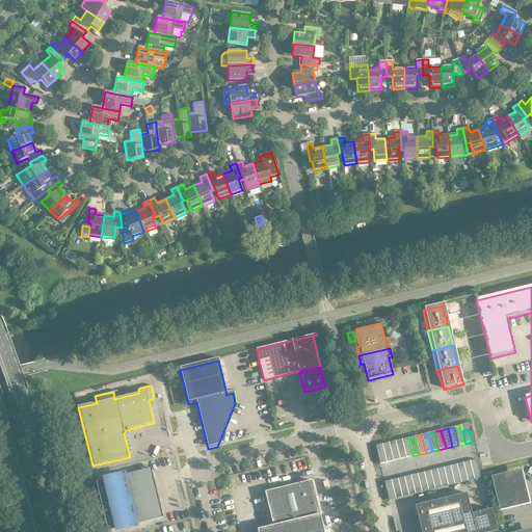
[(408,437),(401,440),(406,457),(413,456),(408,437)]
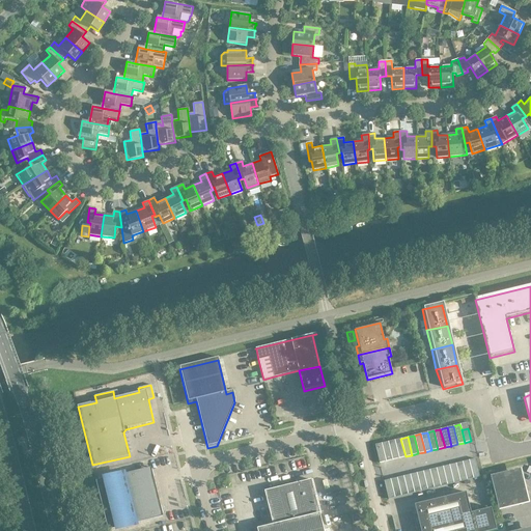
[(400,439),(394,440),(398,458),(406,456),(400,439)]
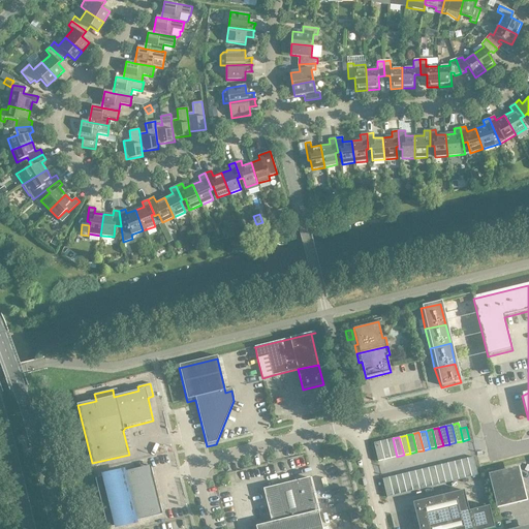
[(393,438),(386,440),(391,458),(397,457),(393,438)]
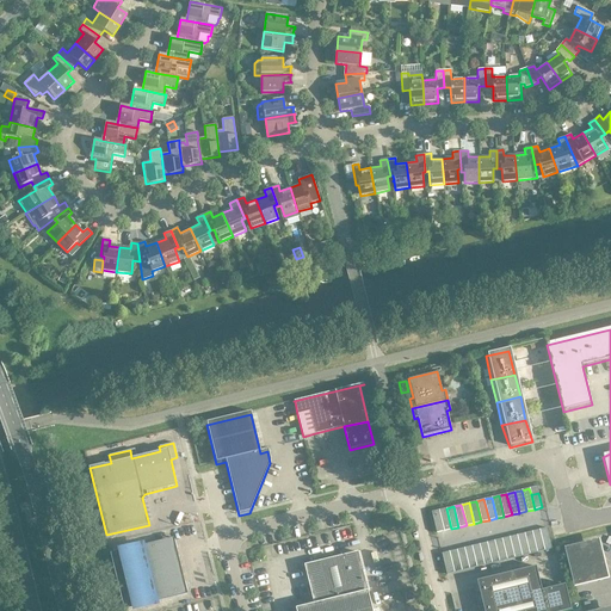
[(446,508),(438,511),(444,531),(451,529),(446,508)]
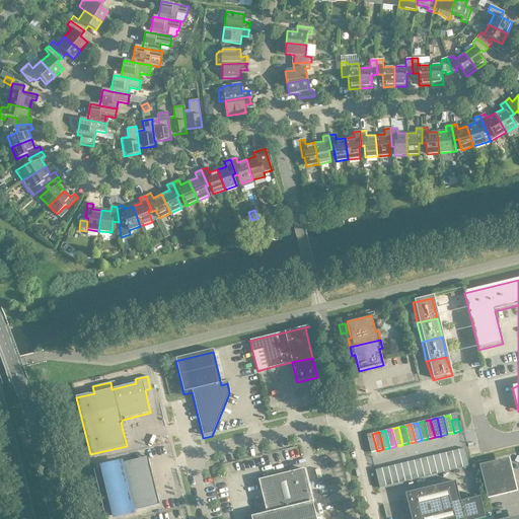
[(372,434),(366,435),(370,453),(377,451),(372,434)]
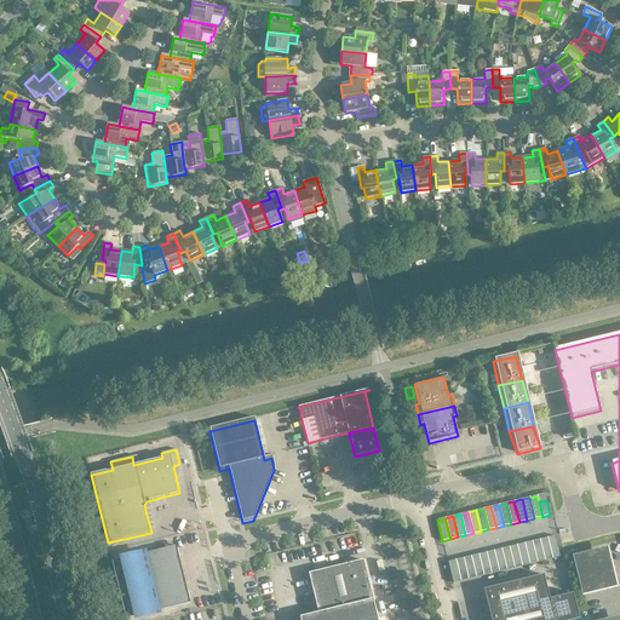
[(555,535),(547,538),(552,558),(560,557),(555,535)]
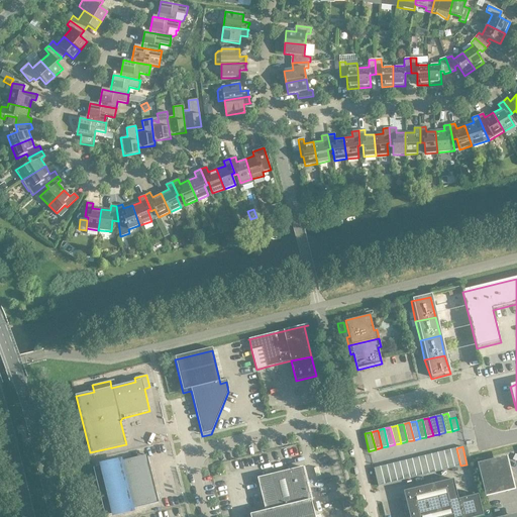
[(456,448),(449,450),(454,468),(460,466),(456,448)]
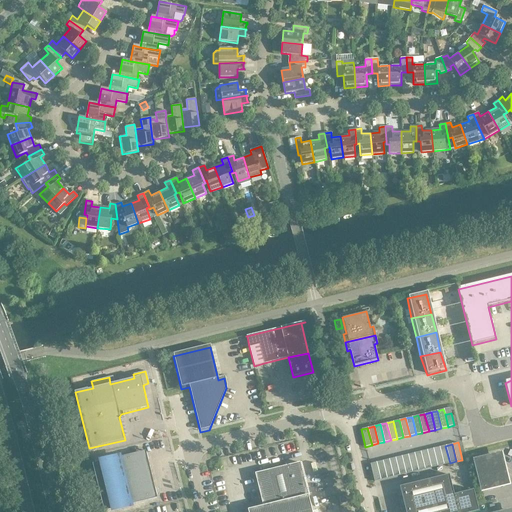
[(445,446),(439,447),(443,465),(450,463),(445,446)]
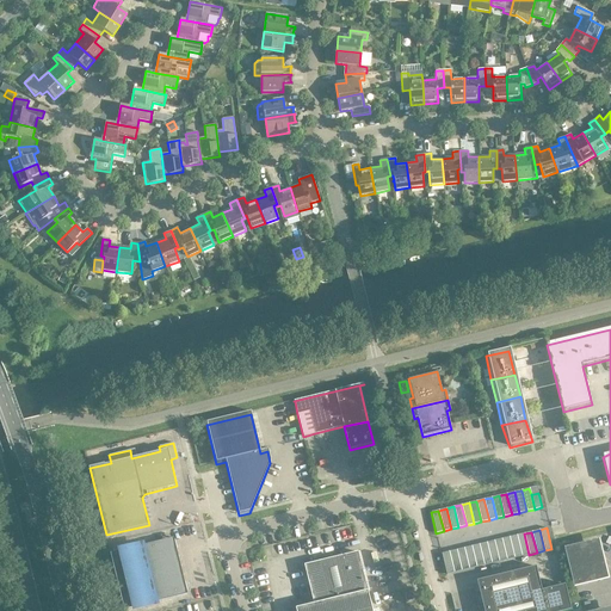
[(524,534),(517,536),(522,556),(529,555),(524,534)]
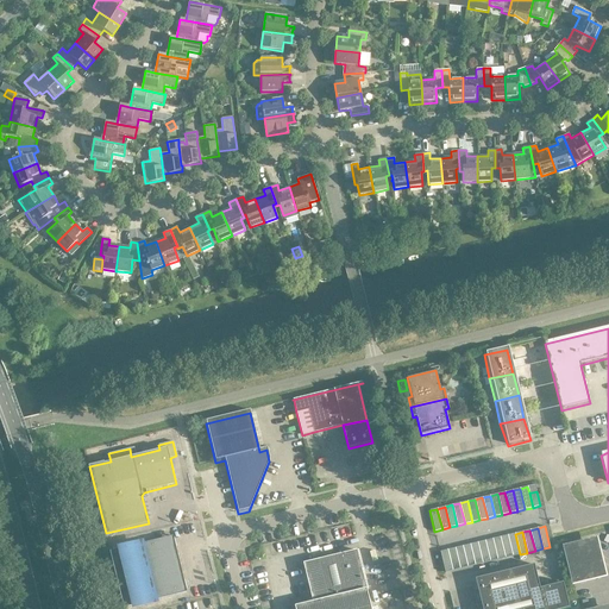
[(515,534),(508,535),(513,557),(520,554),(515,534)]
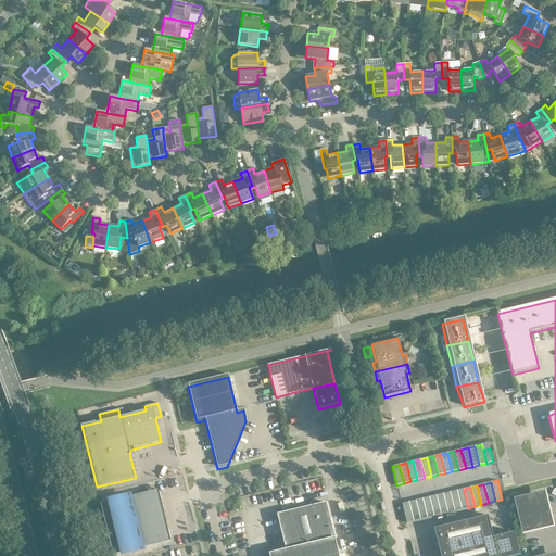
[(464,489),(456,491),(460,509),(468,508),(464,489)]
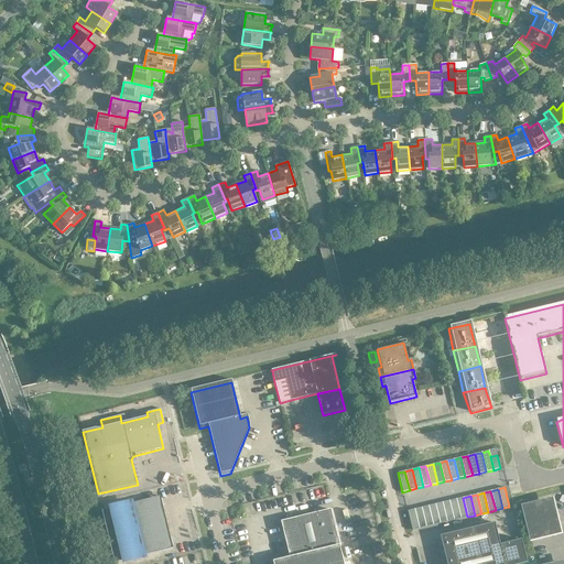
[(161,498),(102,512),(115,563),(173,550),(161,498)]
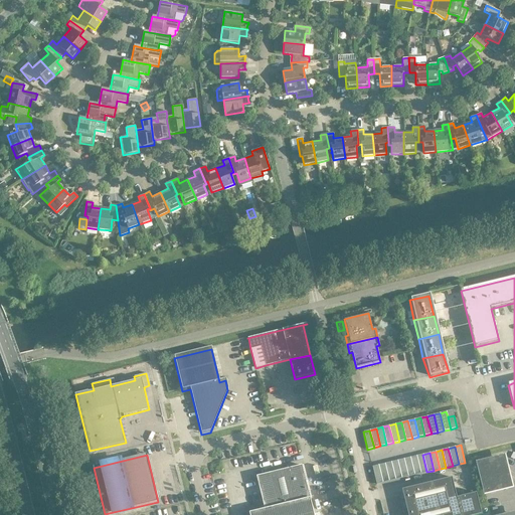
[(422,455),(416,456),(420,474),(426,472),(422,455)]
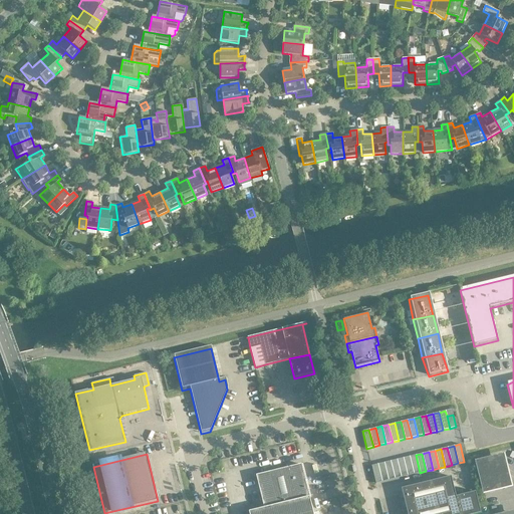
[(416,455),(410,457),(414,474),(420,473),(416,455)]
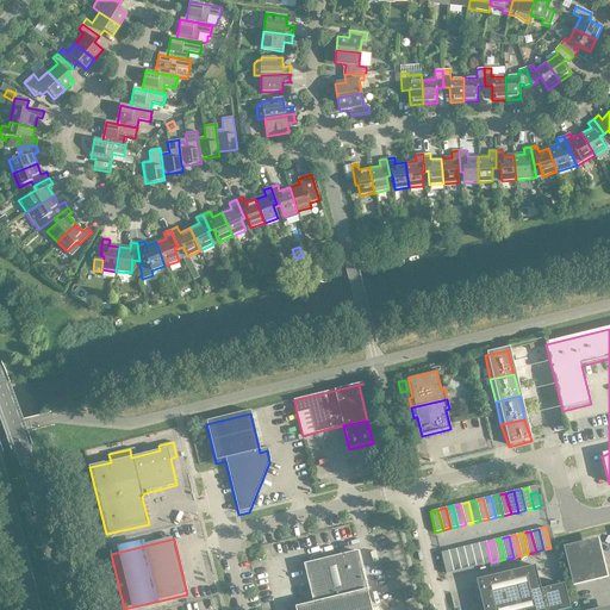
[(486,542),(478,543),(484,565),(491,562),(486,542)]
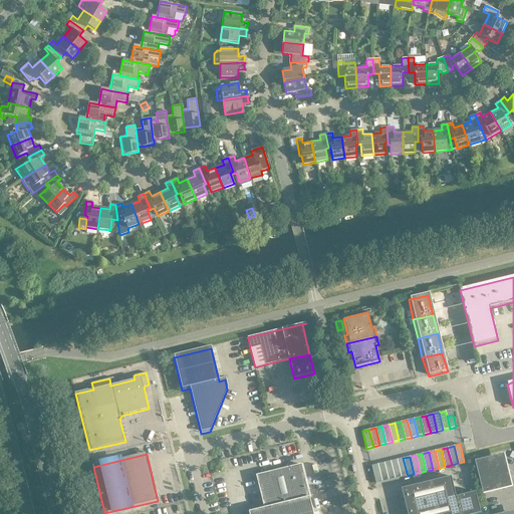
[(403,458),(397,460),(401,477),(408,476),(403,458)]
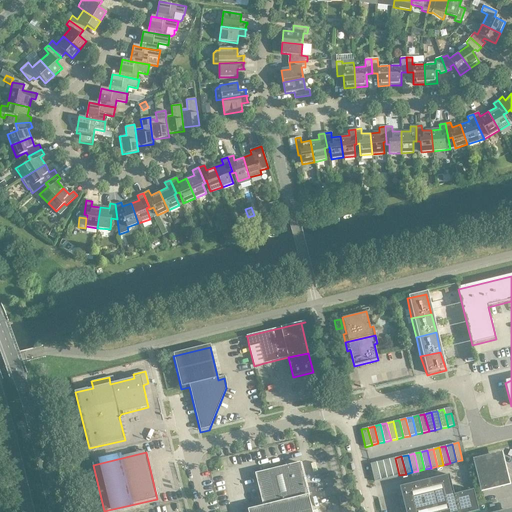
[(505,478),(500,457),(499,457),(499,456),(477,462),(483,488),(484,488),(493,486),(506,483),(505,478)]
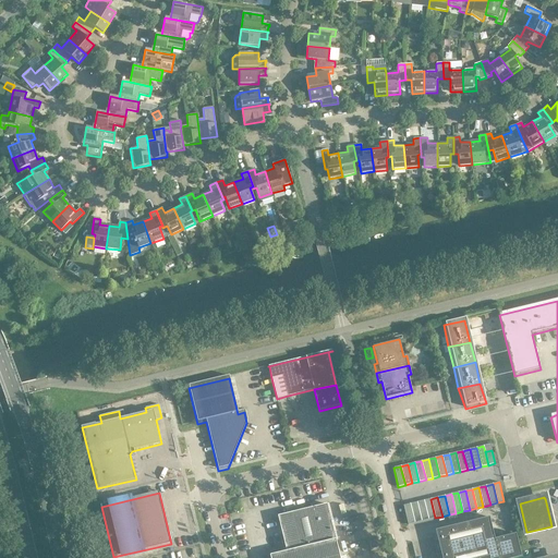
[(431,499),(424,500),(428,520),(435,518),(431,499)]
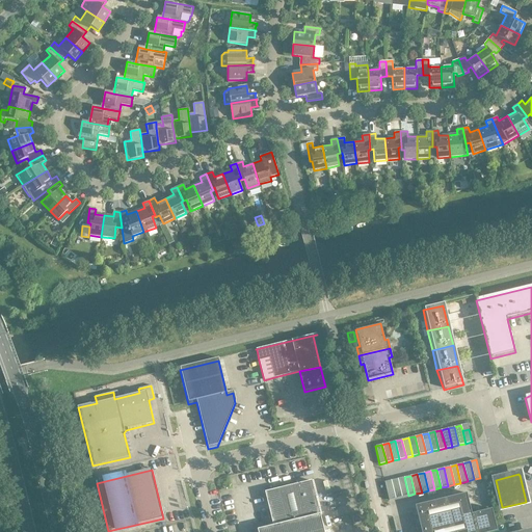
[(404,477),(397,479),(402,497),(408,496),(404,477)]
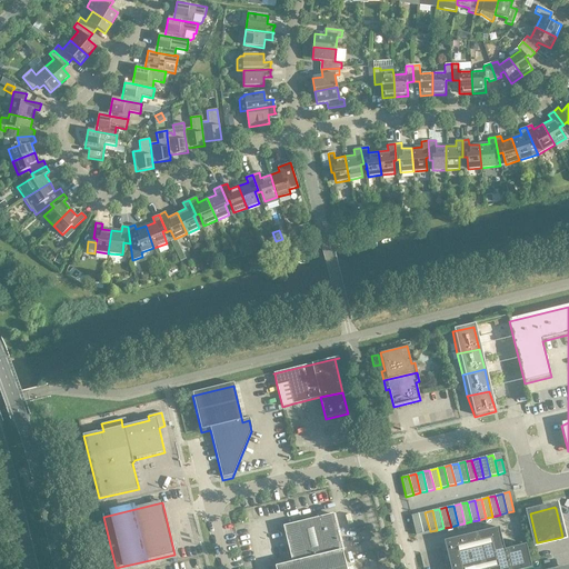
[(425,512),(418,513),(422,533),(430,531),(425,512)]
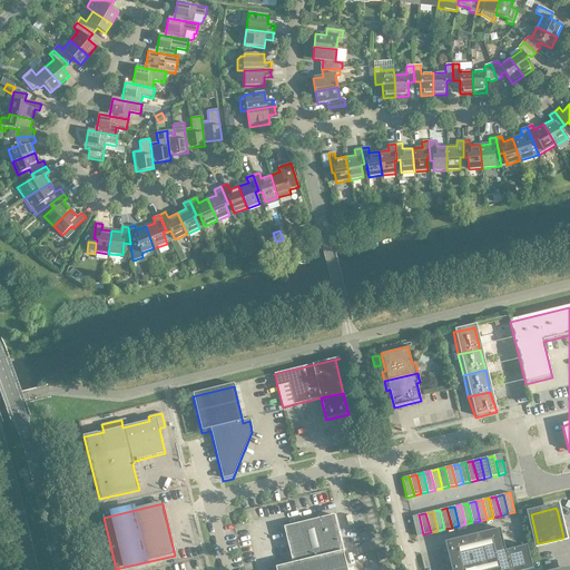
[(423,534),(419,514),(412,517),(416,536),(423,534)]
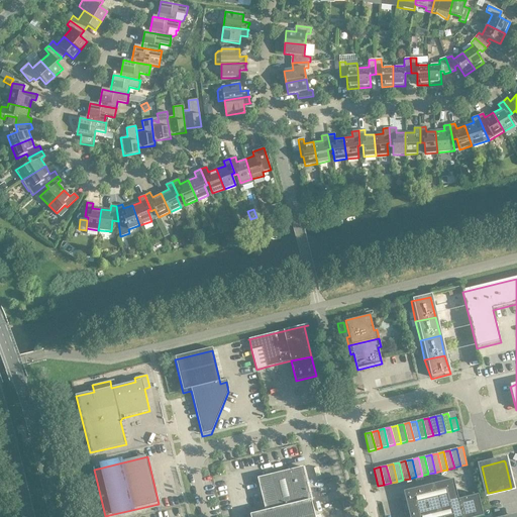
[(312,516),(301,470),(255,481),(264,514),(249,516),(312,516)]
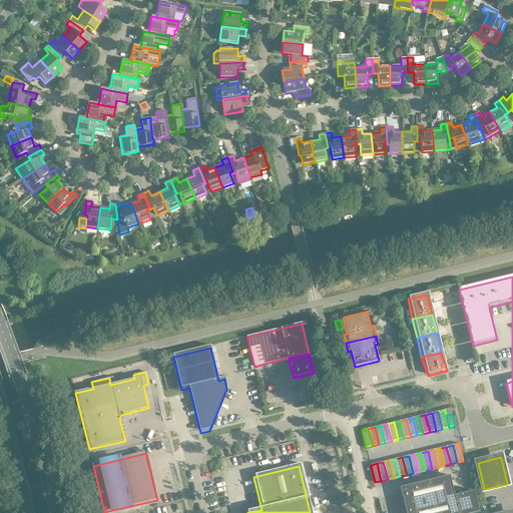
[(400,488),(405,508),(455,496),(450,476),(400,488)]
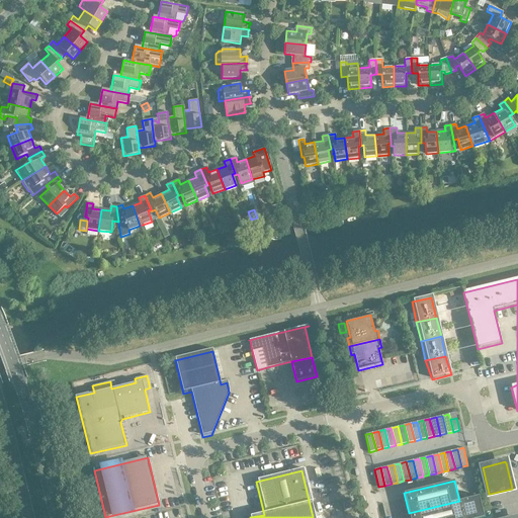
[(480,517),(484,517),(479,496),(459,501),(463,517),(480,517)]
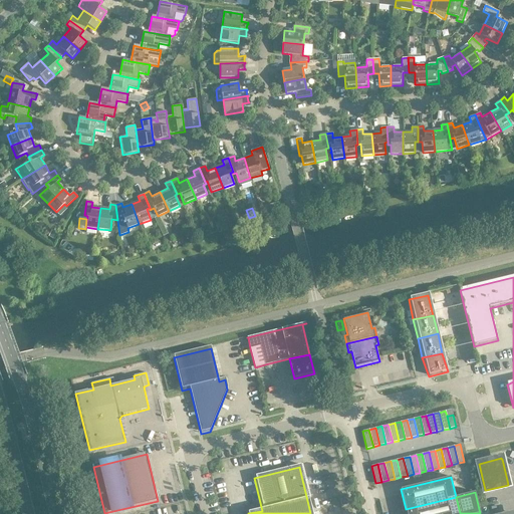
[(460,513),(456,497),(406,509),(407,513),(460,513)]
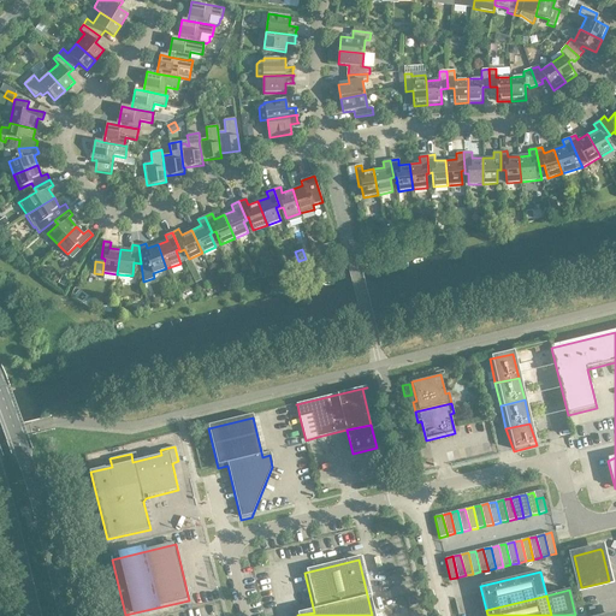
[(413,597),(406,599),(407,606),(415,604),(413,597)]
